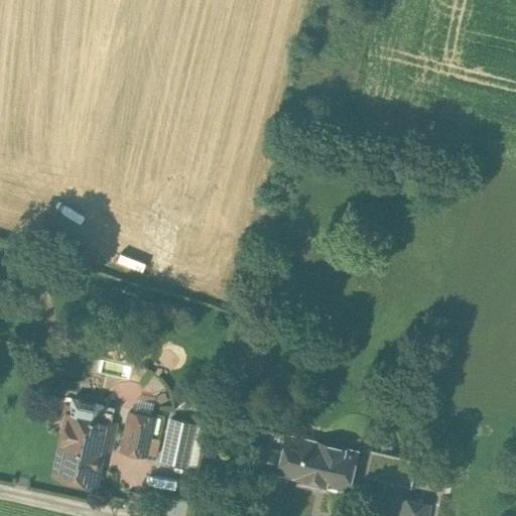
[(97,404),(69,398),(63,417),(59,416),(46,474),(87,484),(94,456),(104,447),(109,424),(94,420),(97,404)]
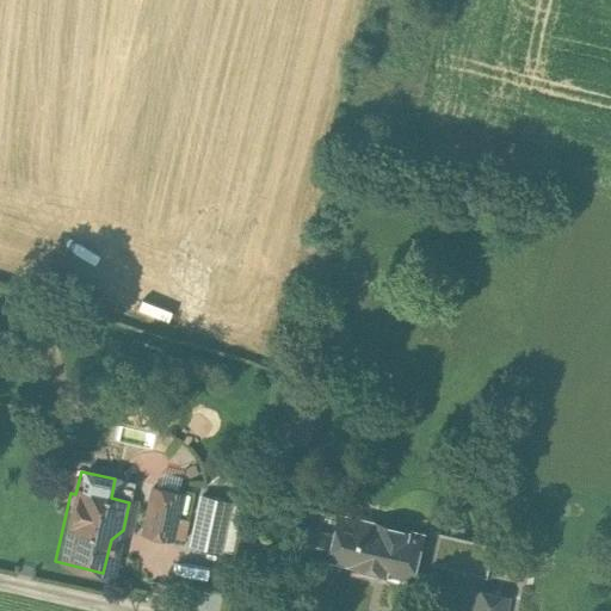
[(177,495),(147,487),(141,508),(171,516),(177,495)]
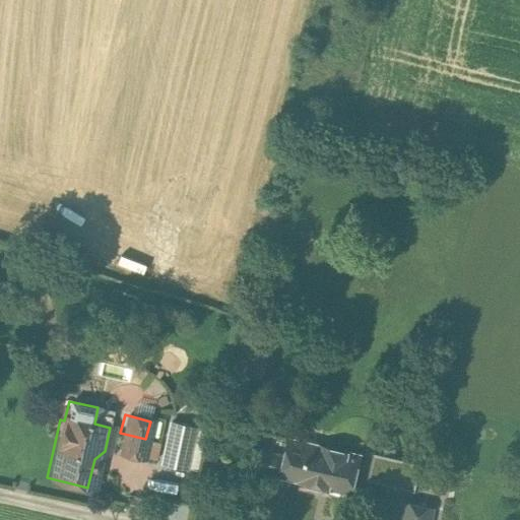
[(196,471),(208,430),(172,418),(159,461),(196,471)]
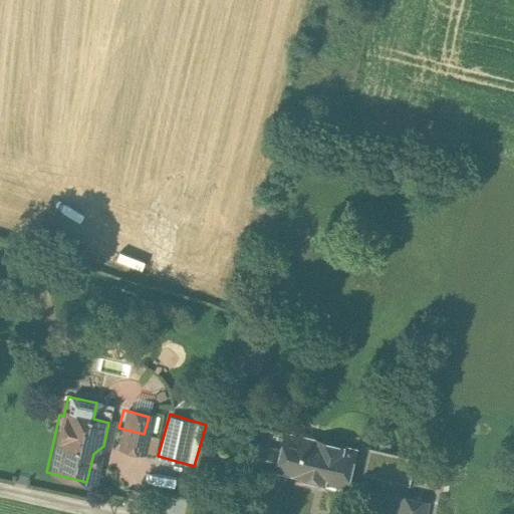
[(144,434),(118,428),(113,448),(138,455),(144,434)]
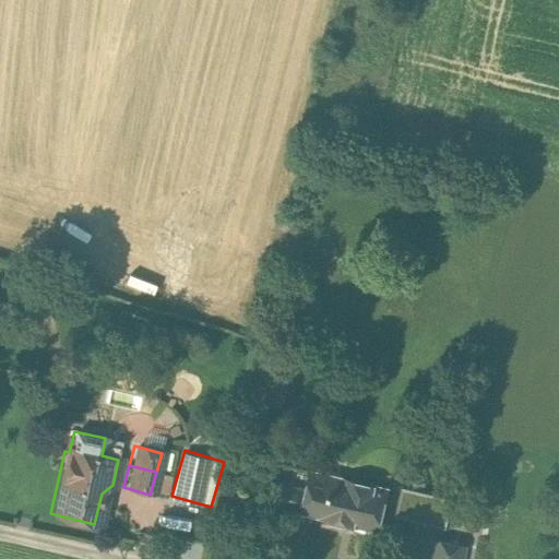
[(370,496),(316,476),(302,513),(357,533),(370,496)]
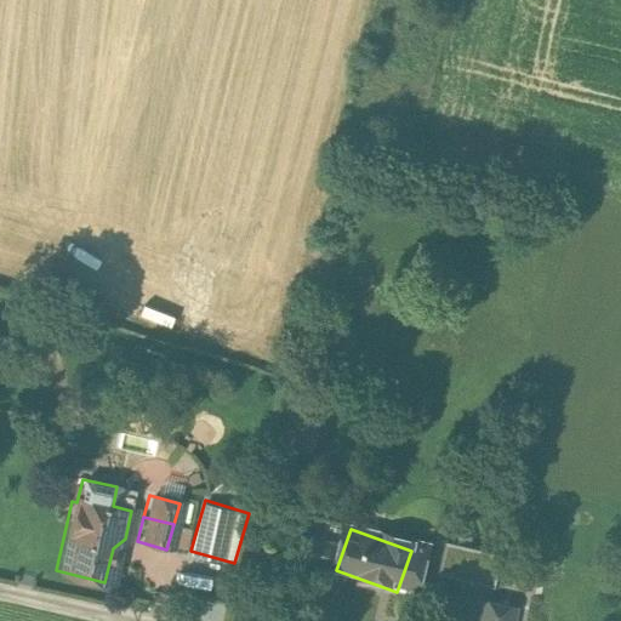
[(496,586),(505,554),(445,540),(438,570),(496,586)]
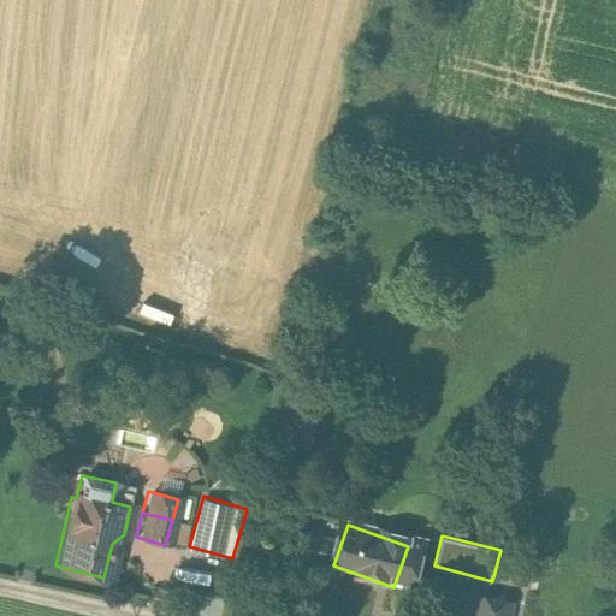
[(508,615),(511,598),(481,592),(475,615),(508,615)]
